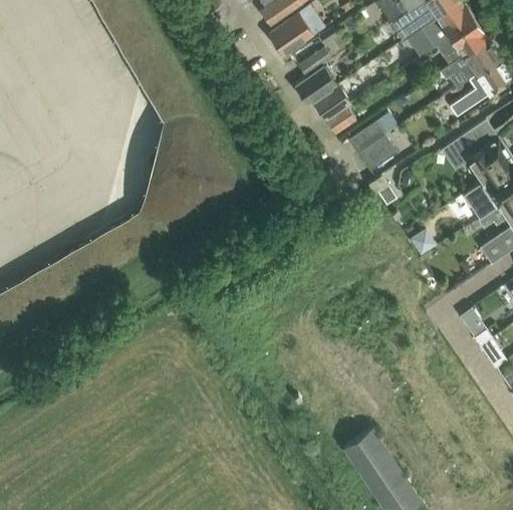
[(301,5),(297,0),(271,0),(262,6),(263,8),(259,11),(270,26),(301,5)]
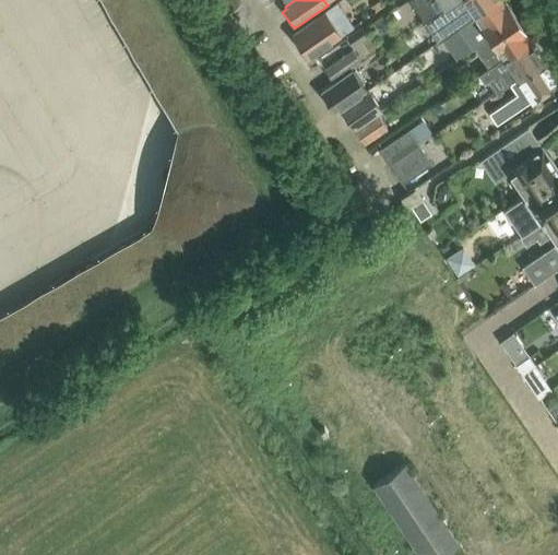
[(424,24),(458,0),(413,0),(410,3),(424,24)]
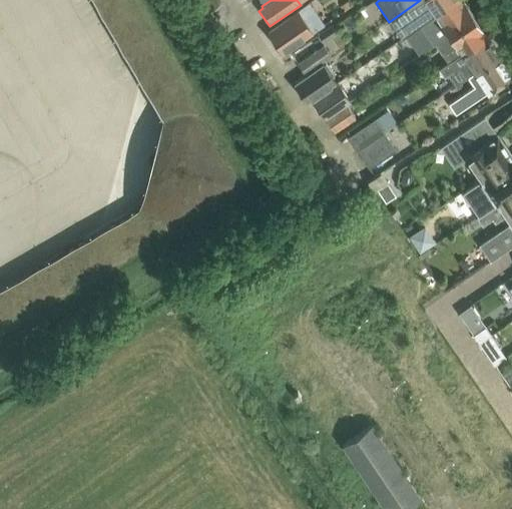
[(456,0),(420,0),(389,22),(401,41),(419,29),(418,28),(457,1),(456,0)]
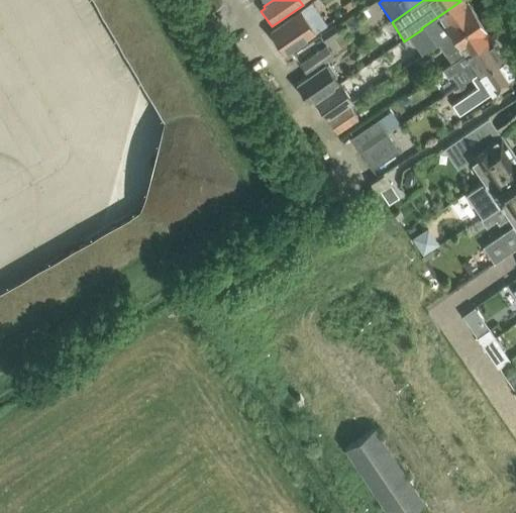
[(462,0),(460,1),(421,28),(422,29),(435,48),(437,47),(476,19),(462,0)]
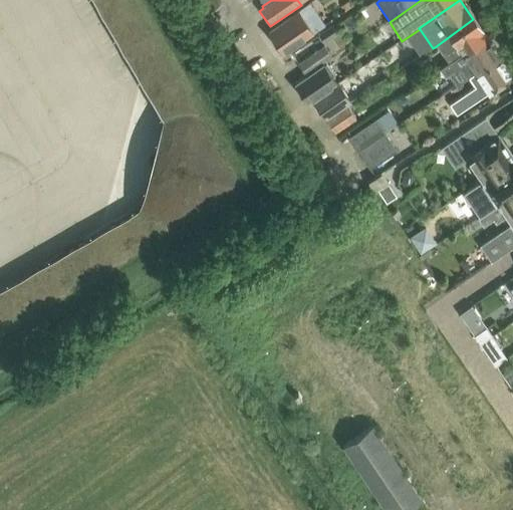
[(299,11),(292,16),(267,33),(282,56),(314,34),(299,11)]
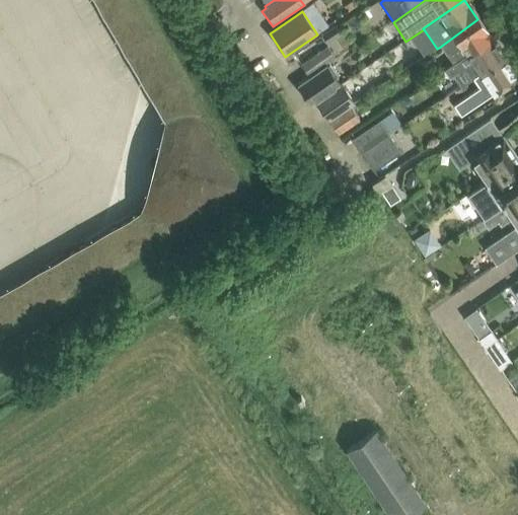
[(492,40),(477,19),(439,48),(452,66),(452,67),(490,41),(492,40)]
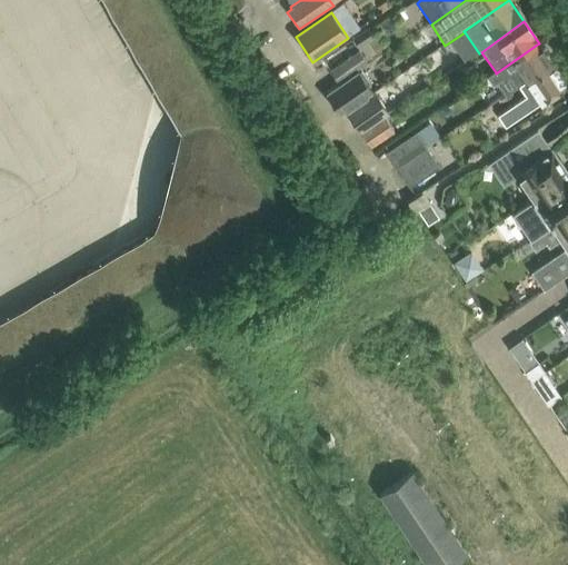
[(518,88),(551,66),(537,45),(496,73),(496,72),(486,79),(491,88),(496,85),(505,98),(518,88)]
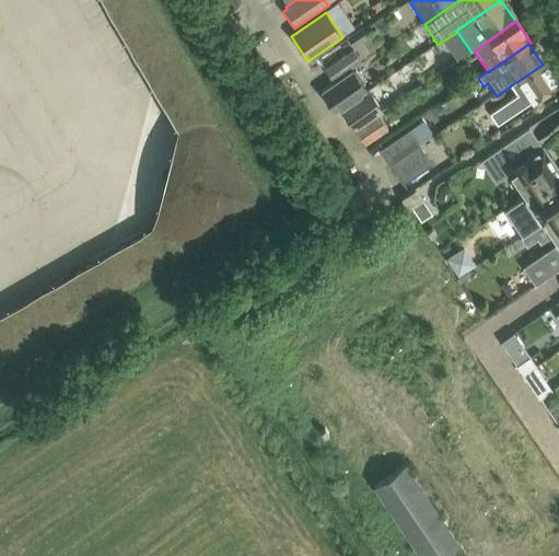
[(332,85),(361,65),(352,51),(323,72),(332,85)]
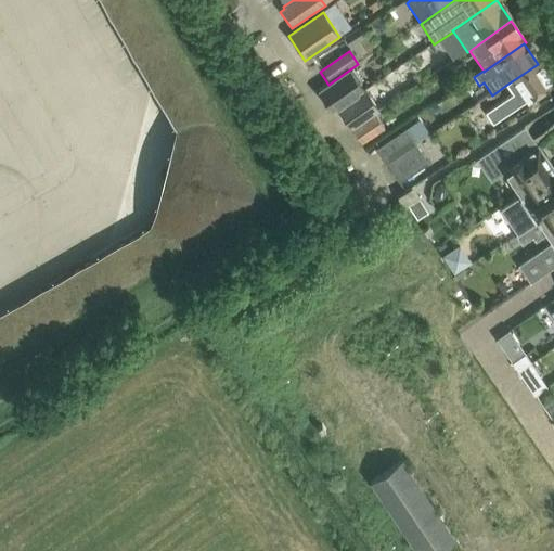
[(492,126),(552,85),(538,64),(505,86),(512,95),(485,115),(492,126)]
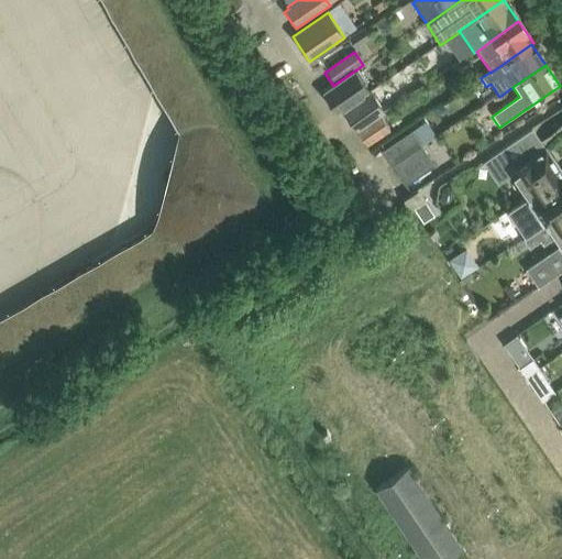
[(366,84),(356,70),(321,94),(337,114),(367,95),(362,86),(366,84)]
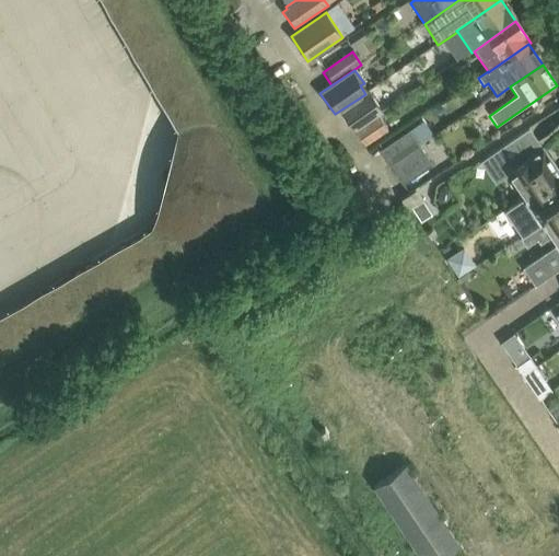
[(368,92),(358,100),(339,112),(353,132),(382,113),(368,92)]
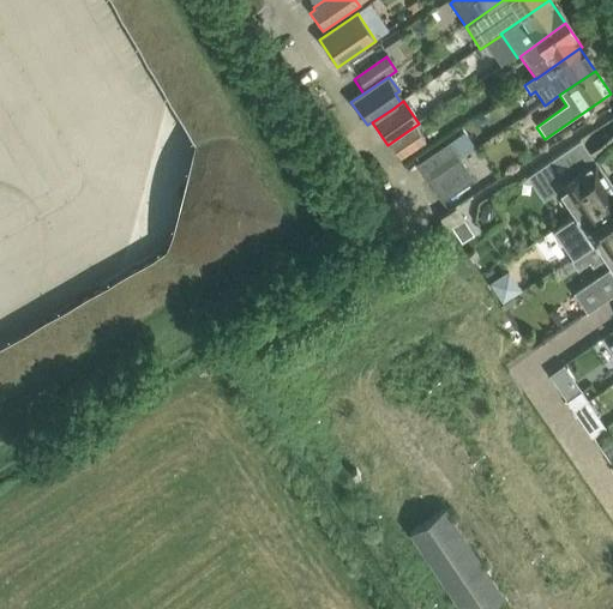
[(408,131),(388,145),(398,161),(419,148),(424,144),(414,127),(408,131)]
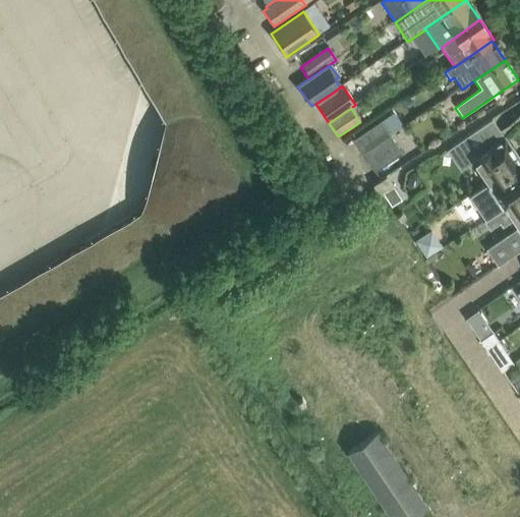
[(497,125),(510,148),(519,140),(519,134),(510,118),(497,125)]
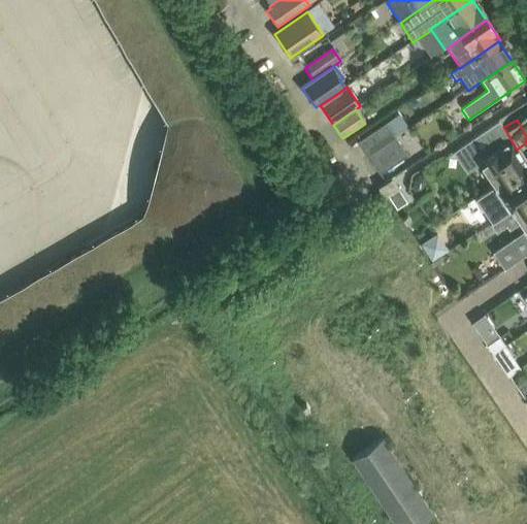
[(387,124),(374,133),(357,144),(366,158),(396,138),(387,124)]
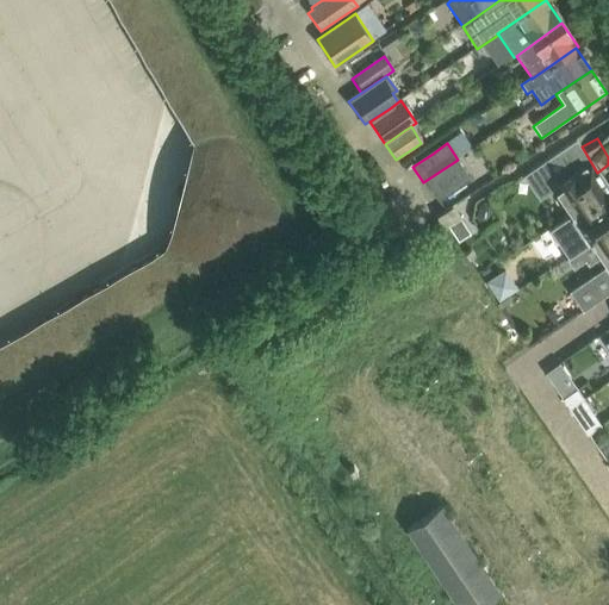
[(575,217),(608,193),(590,166),(576,175),(576,174),(572,176),(558,156),(575,144),(573,144),(523,179),(540,205),(558,193),(575,217)]
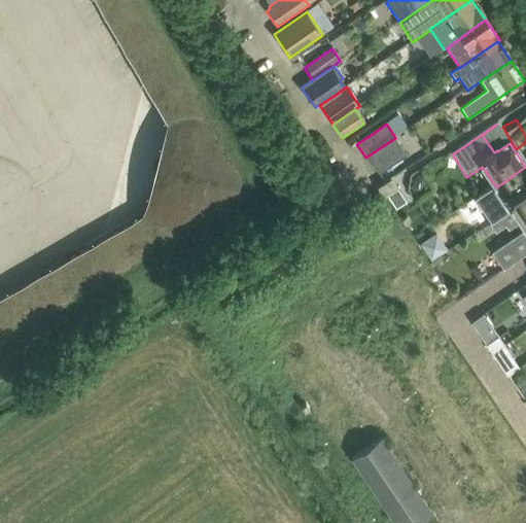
[(407,157),(395,138),(365,158),(378,176),(407,157)]
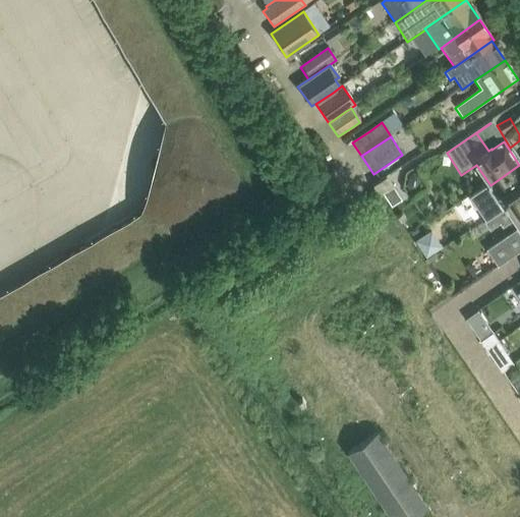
[(507,210),(519,199),(519,164),(519,165),(490,185),(506,207),(507,210)]
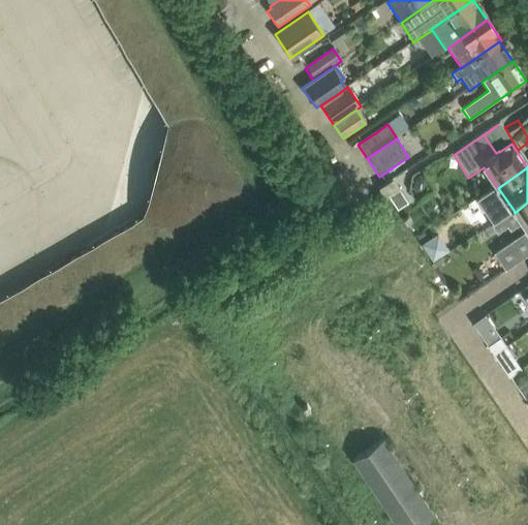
[(486,189),(473,198),(479,207),(492,198),(486,189)]
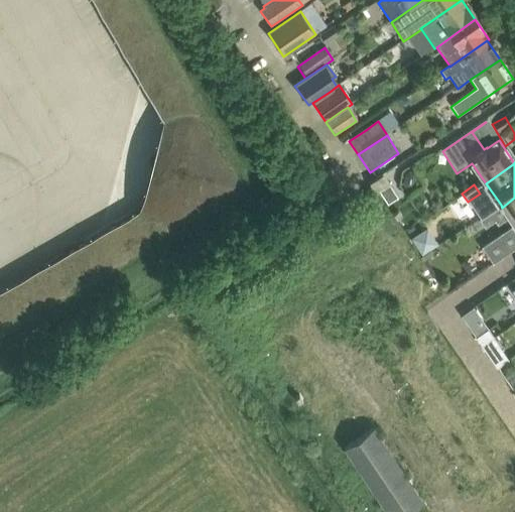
[(514,198),(502,208),(501,205),(479,220),(484,227),(494,220),(497,224),(508,216),(514,225),(514,198)]
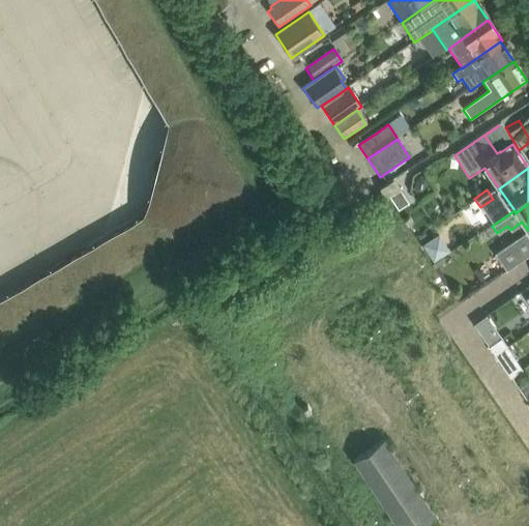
[(528,254),(528,241),(525,235),(496,255),(506,270),(528,254)]
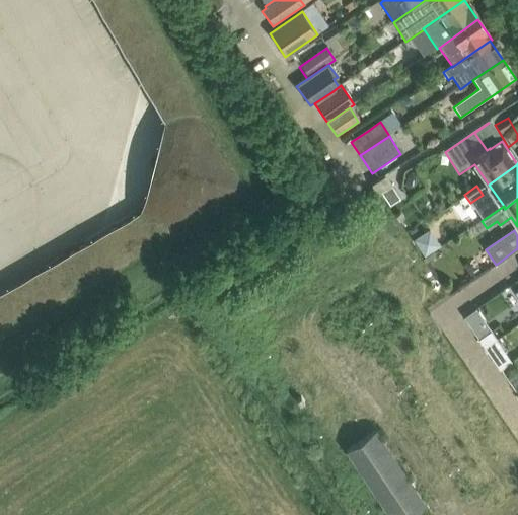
[(414,271),(426,276),(431,263),(418,258),(414,271)]
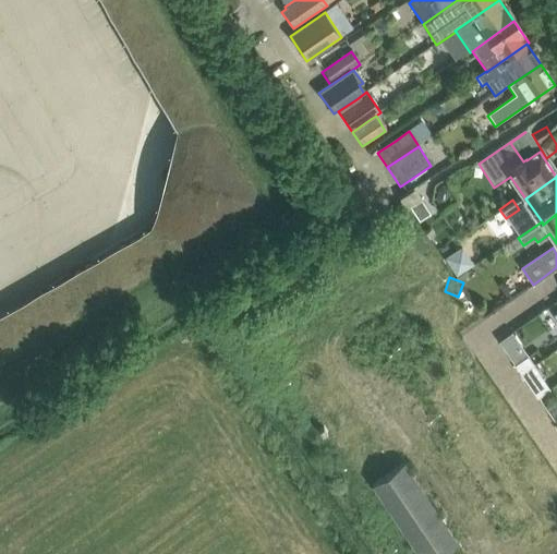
[(513,366),(520,376),(532,368),(525,358),(513,366)]
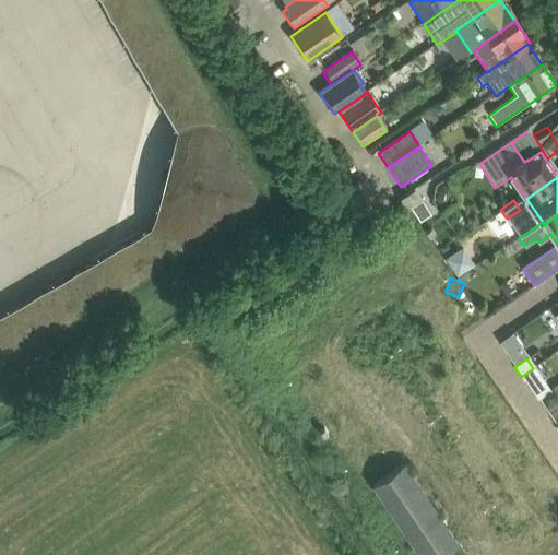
[(539,377),(533,368),(521,377),(526,386),(539,377)]
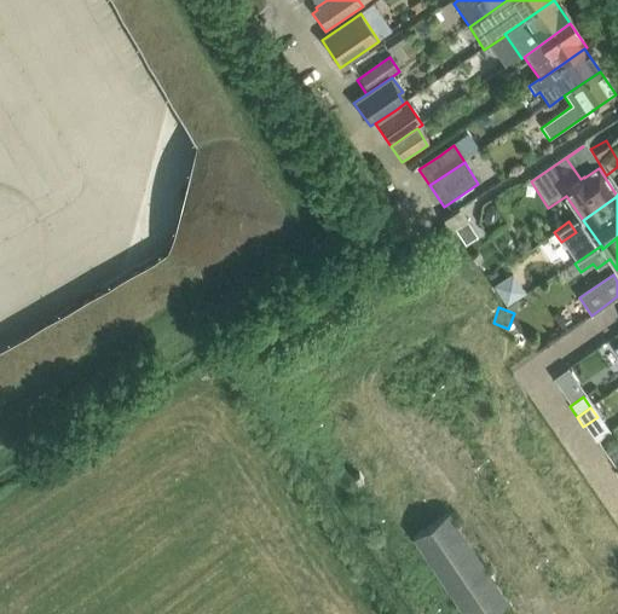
[(414,539),(462,613),(491,613),(506,604),(448,516),(414,539)]
